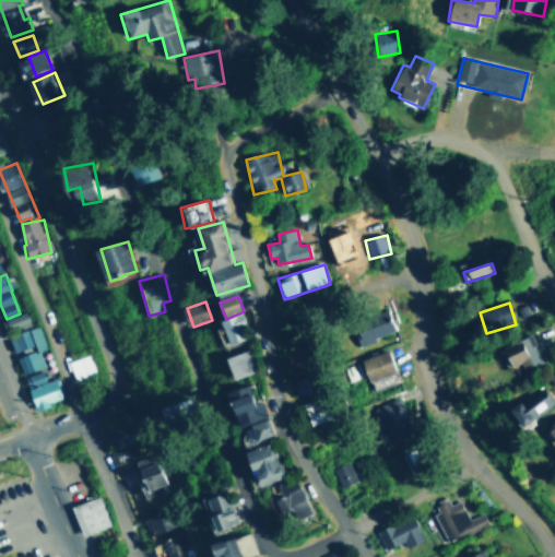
[(397,334),(390,311),(354,322),(361,345),(397,334)]
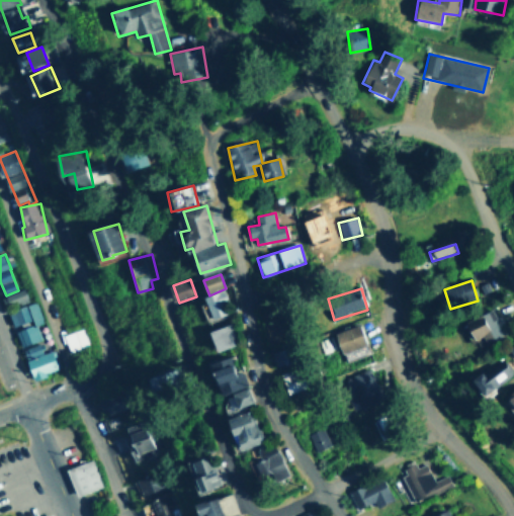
[(8,307),(29,303),(27,290),(6,294),(8,307)]
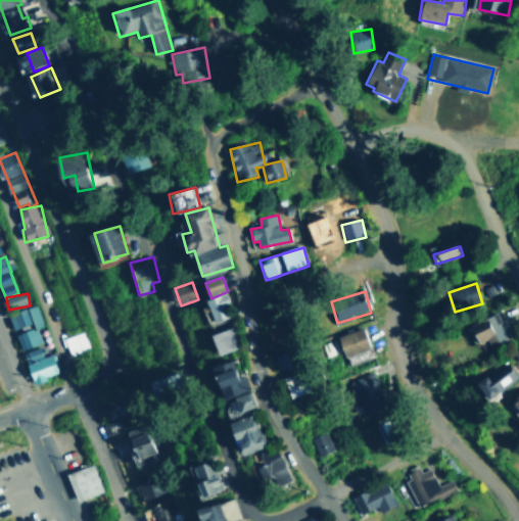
[(216,324),(236,316),(228,293),(207,300),(216,324)]
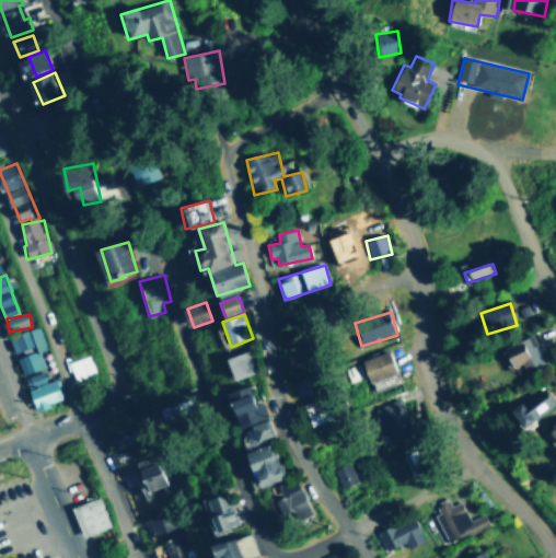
[(46,369),(41,351),(48,349),(42,327),(11,337),(16,353),(35,347),(36,352),(19,358),(24,375),(46,369)]
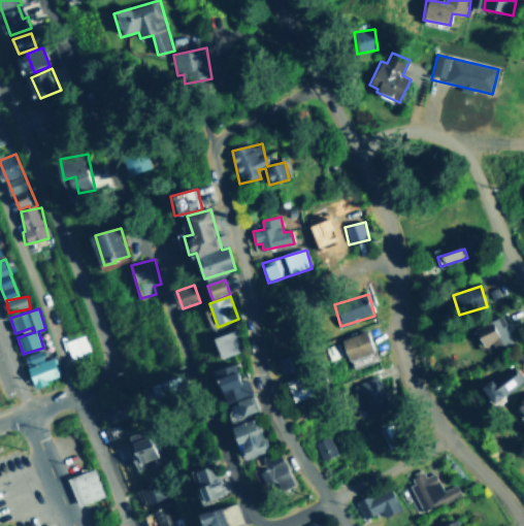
[(496,350),(514,343),(504,318),(475,328),(482,349),(494,344),(496,350)]
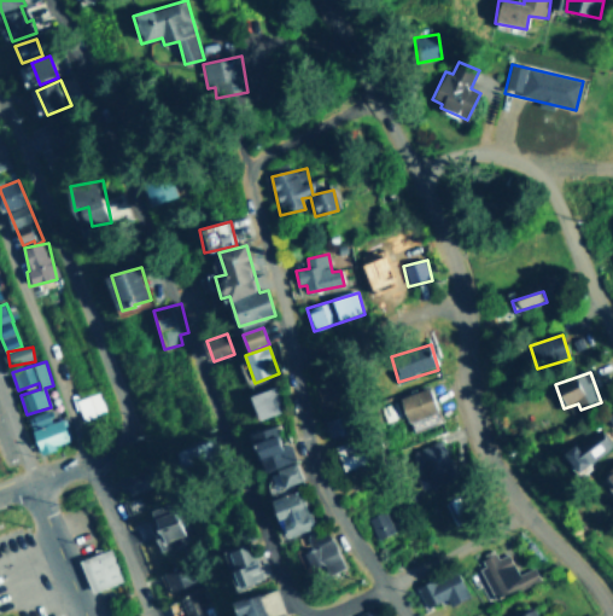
[(251,395),(257,420),(284,414),(279,389),(251,395)]
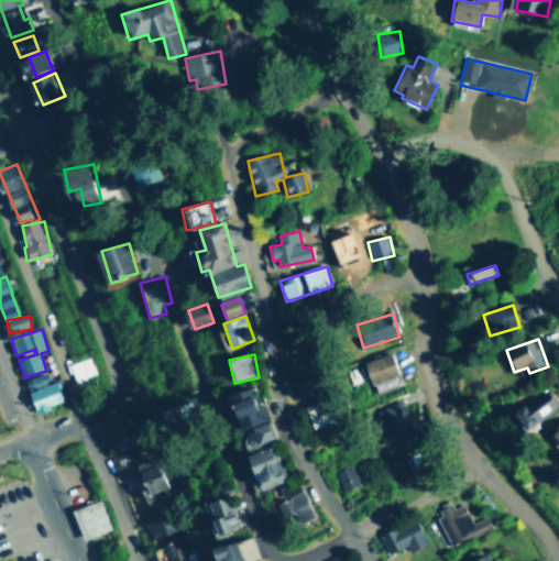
[(374,393),(401,385),(391,354),(364,363),(374,393)]
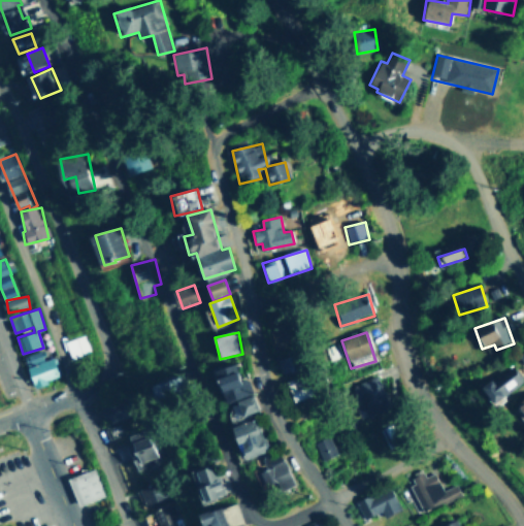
[(67,342),(73,359),(93,352),(87,335),(67,342)]
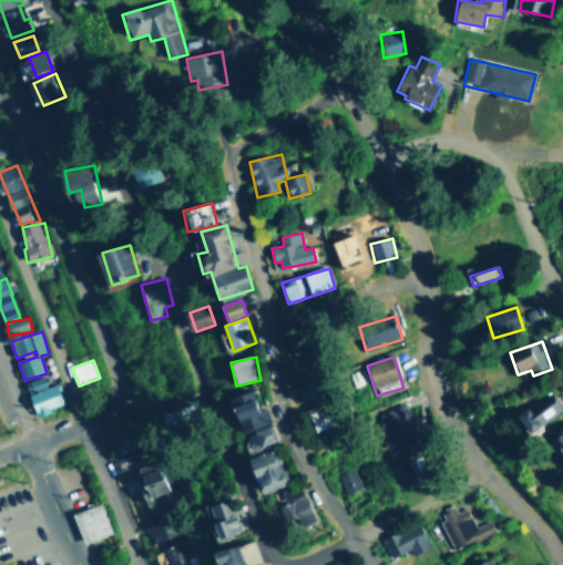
[(37,417),(68,406),(61,384),(30,394),(37,417)]
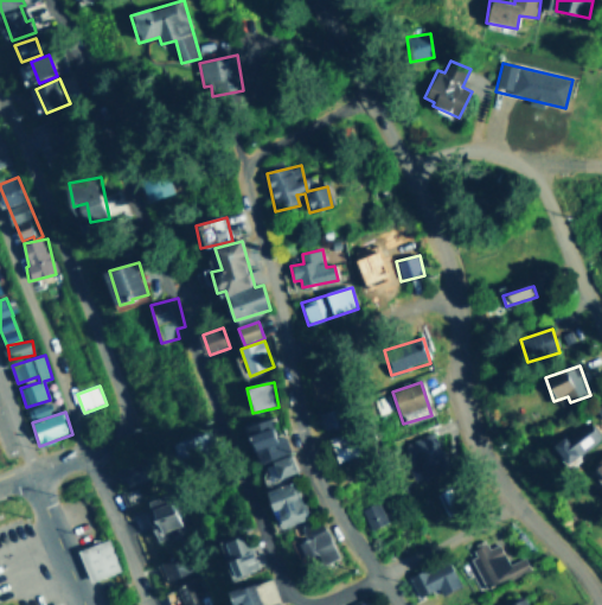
[(248,426),(257,464),(292,456),(287,437),(277,438),(273,420),(248,426)]
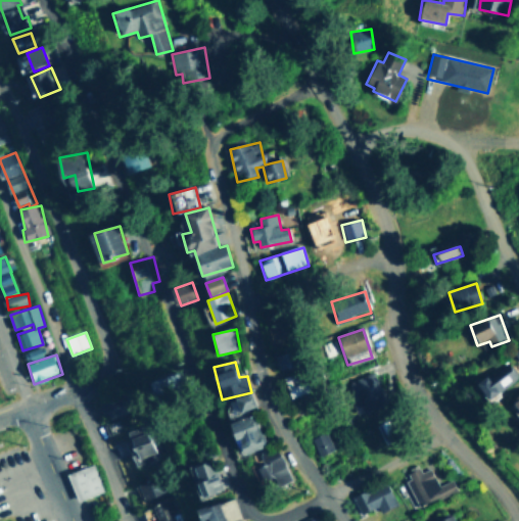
[(518,374),(512,367),(491,383),(486,377),(476,385),(490,403),(518,380),(518,374)]
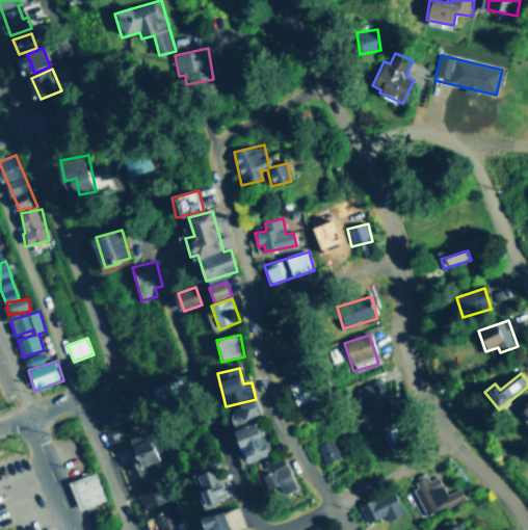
[(161,400),(190,395),(187,378),(158,385),(161,400)]
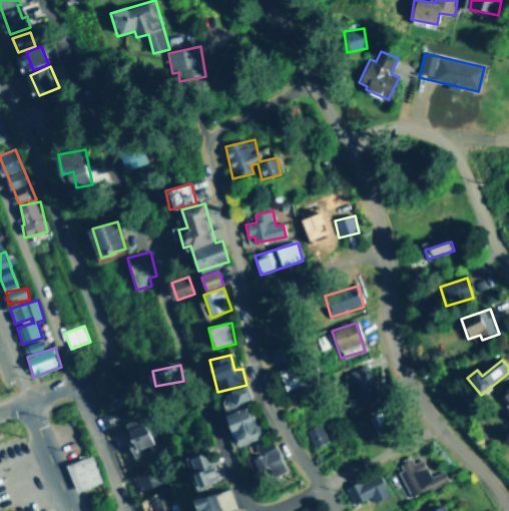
[(367,366),(343,376),(356,406),(379,396),(367,366)]
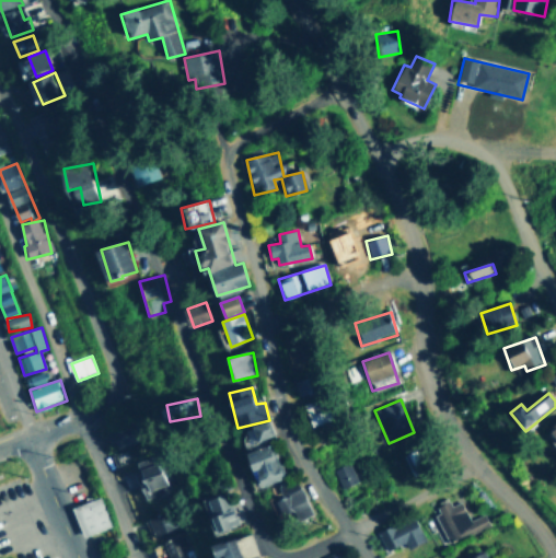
[(328,415),(324,416),(320,400),(304,405),(311,428),(331,422),(328,415)]
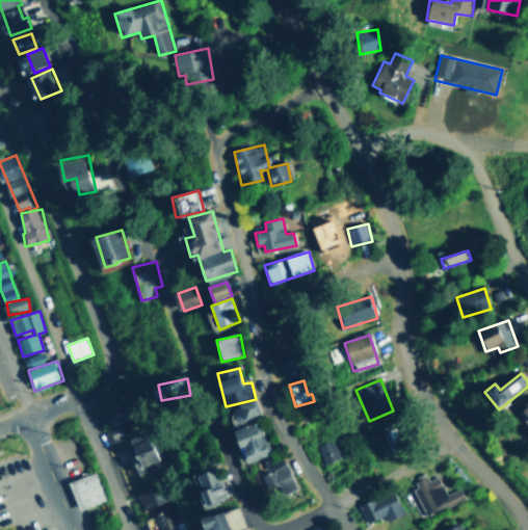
[(117,430),(139,411),(126,395),(104,415),(117,430)]
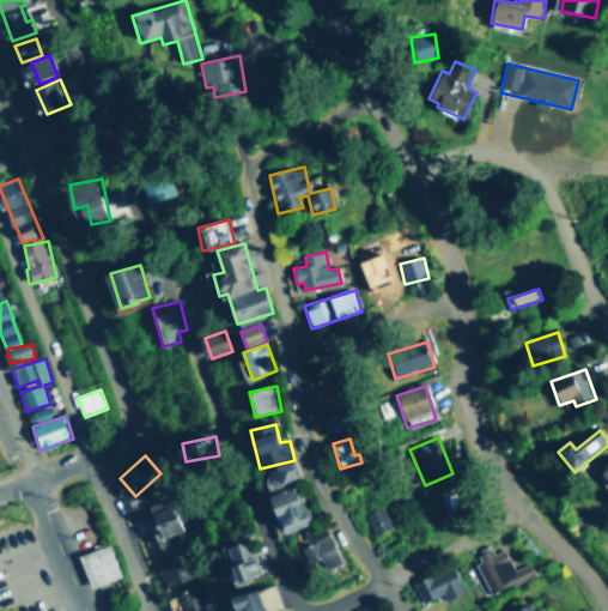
[(301,478),(293,460),(269,470),(277,488),(301,478)]
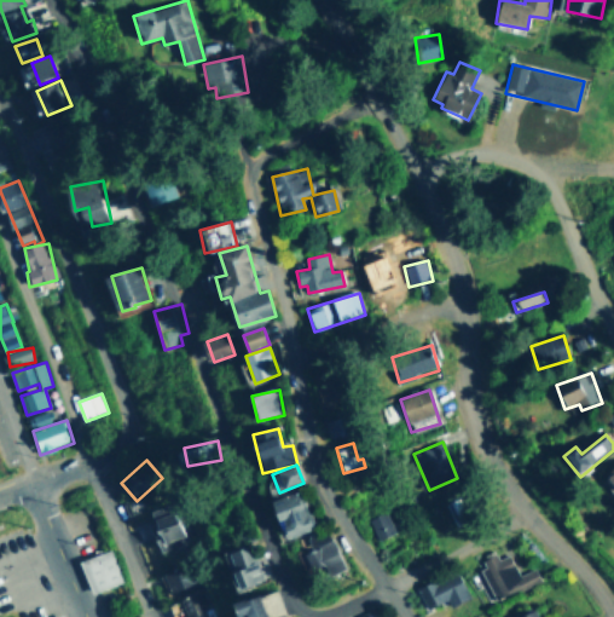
[(287,541),(314,531),(300,491),(272,502),(287,541)]
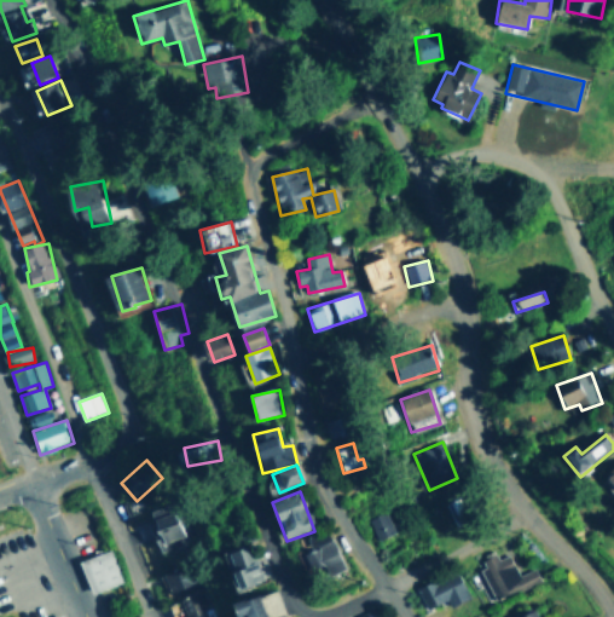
[(149,524),(166,554),(191,540),(172,505),(156,513),(158,518),(149,524)]
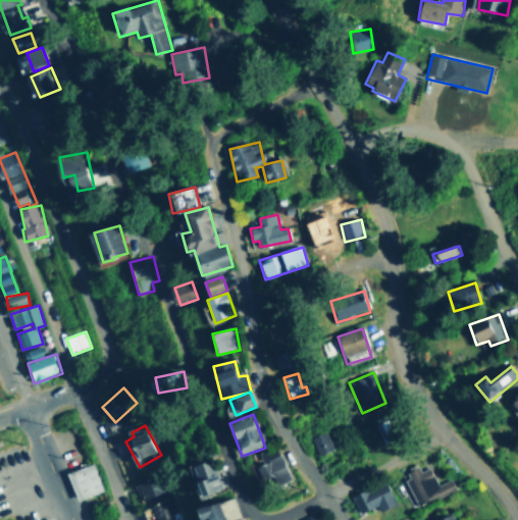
[(334,450),(329,432),(314,436),(319,455),(334,450)]
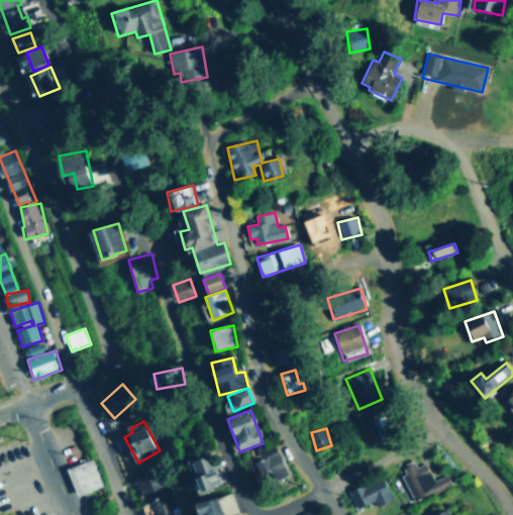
[(263,477),(274,471),(279,481),(291,475),(276,442),(259,450),(264,459),(257,462),(263,477)]
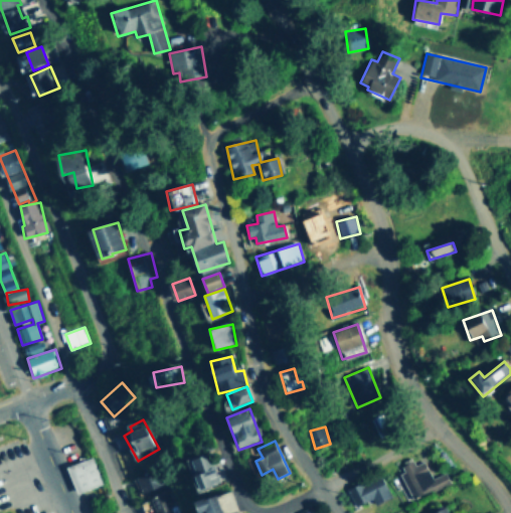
[(195,475),(192,476),(197,491),(219,484),(209,454),(190,461),(195,475)]
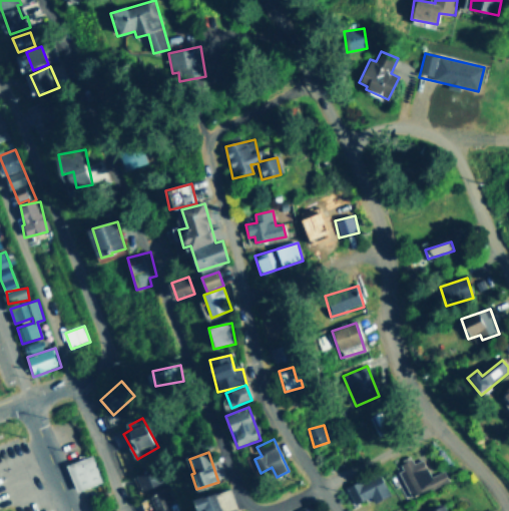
[(82,491),(71,465),(94,454),(106,480),(82,491)]
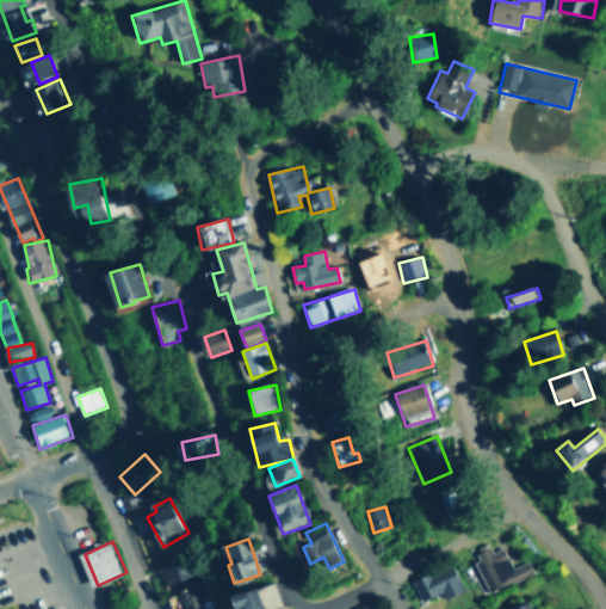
[(535,572),(530,561),(514,568),(504,548),(494,553),(493,549),(472,559),(490,595),(535,572)]
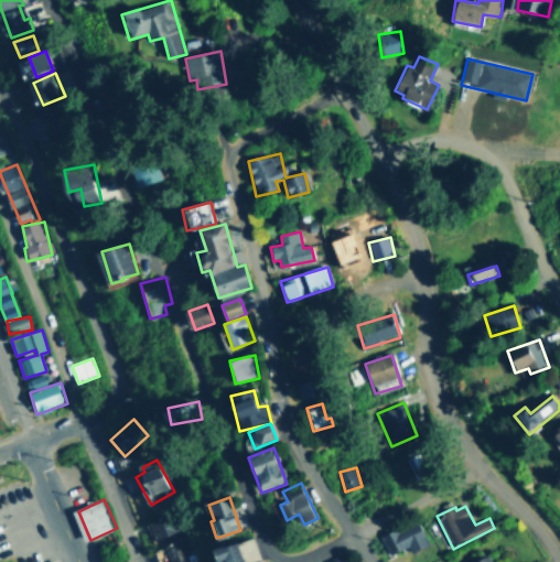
[(151,526),(168,547),(181,537),(164,516),(151,526)]
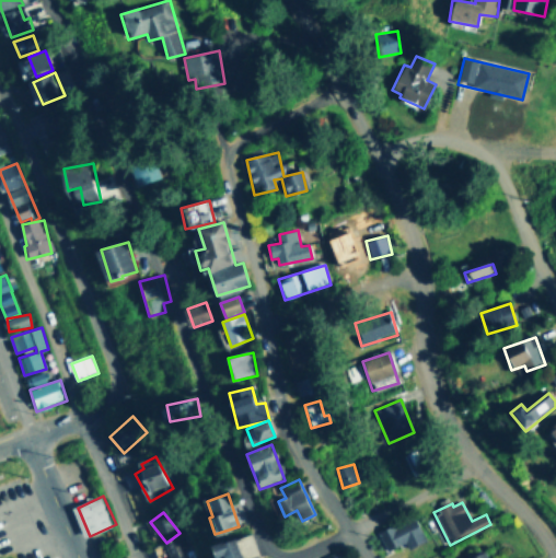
[(406,543),(409,549),(426,541),(415,516),(379,534),(387,551),(406,543)]
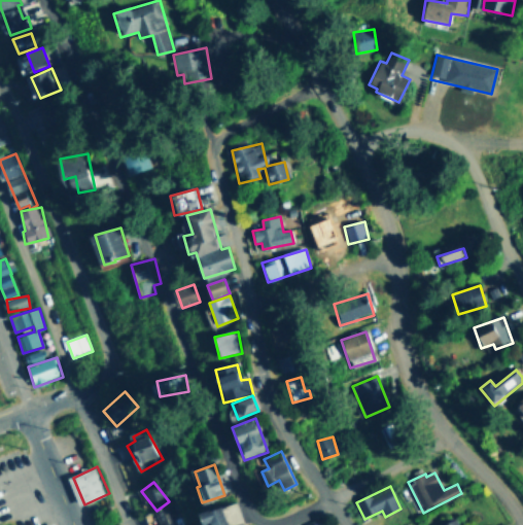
[(203,513),(206,524),(238,524),(236,518),(242,517),(238,503),(203,513)]
